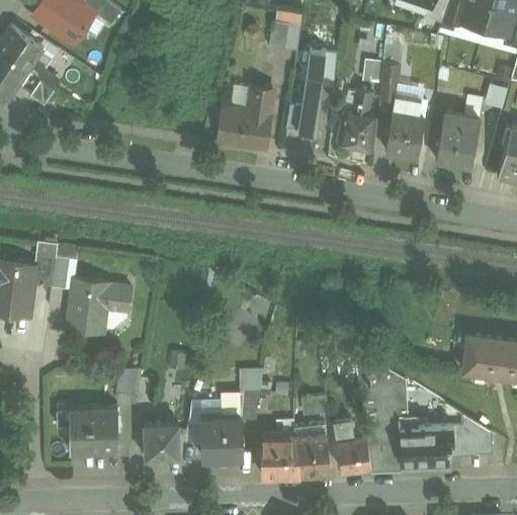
[(75,0),(42,0),(32,16),(74,45),(95,13),(82,4),(75,0)]
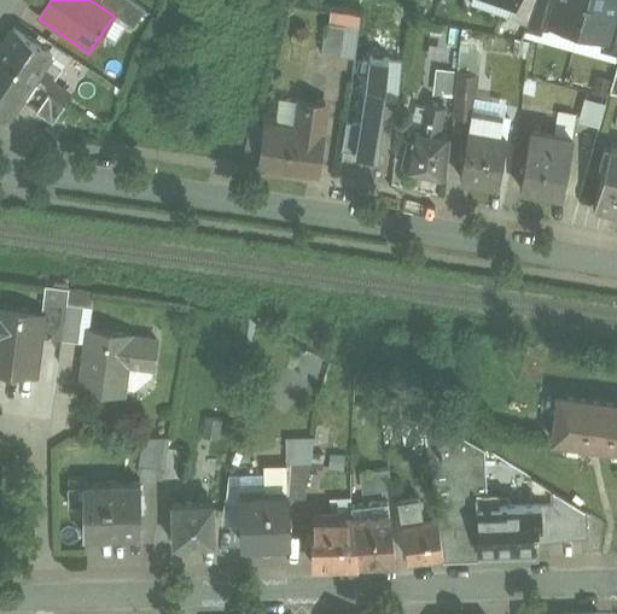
[(124,0),(100,0),(98,5),(114,16),(133,29),(144,13),(124,0)]
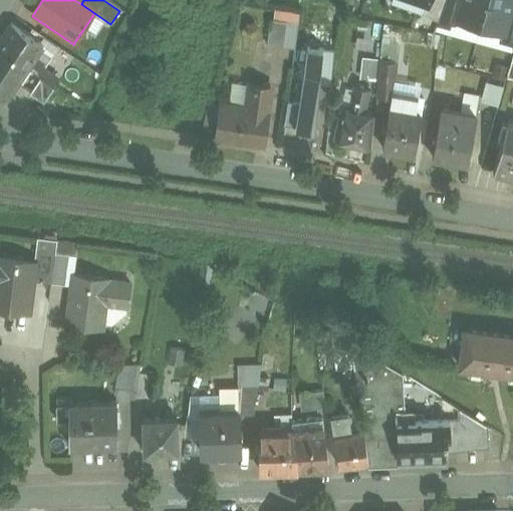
[(398,0),(428,10),(431,0),(398,0)]
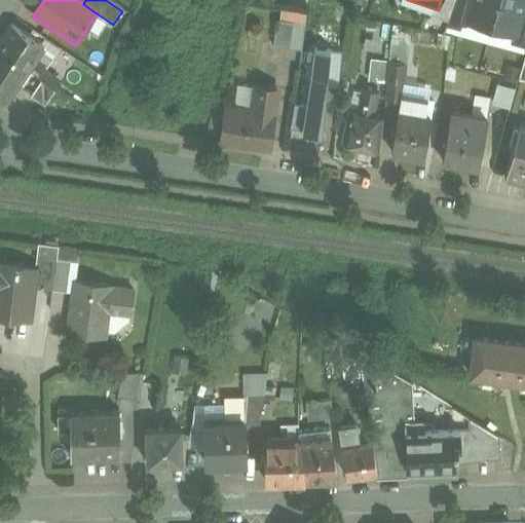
[(469,0),(460,28),(512,42),(523,0),(469,0)]
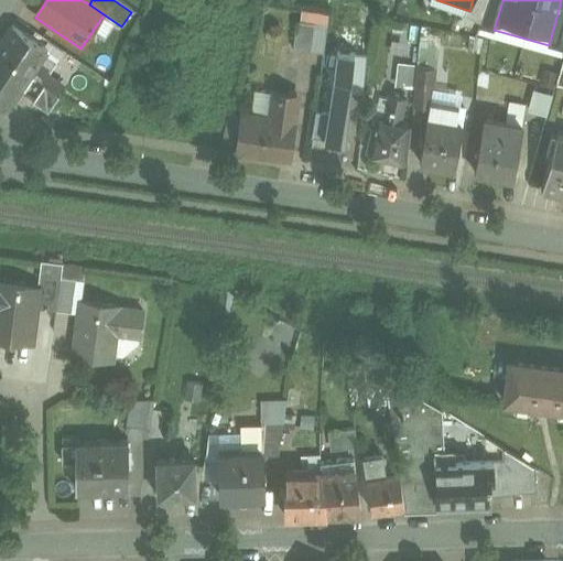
[(314,27),(296,24),(292,52),(310,54),(314,27)]
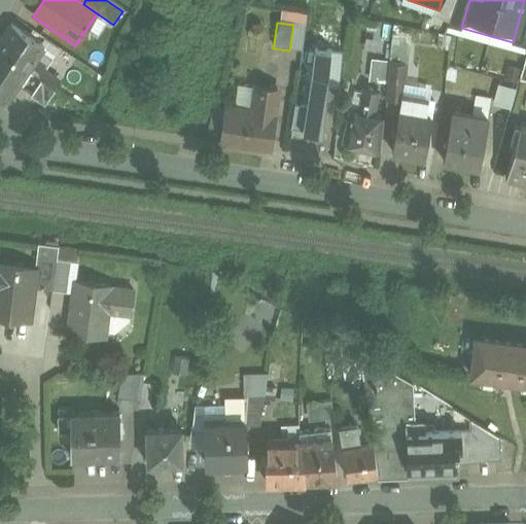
[(306,26),(293,25),(289,50),(302,53),(306,26)]
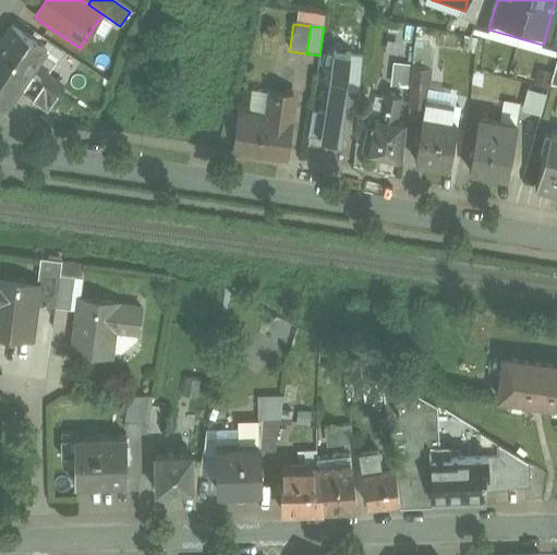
[(47,51),(12,27),(0,45),(0,52),(31,75),(35,69),(47,51)]
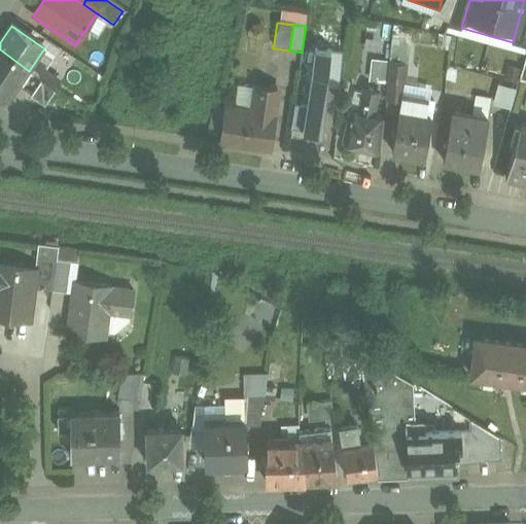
[(408,47),(391,45),(390,64),(406,66),(408,47)]
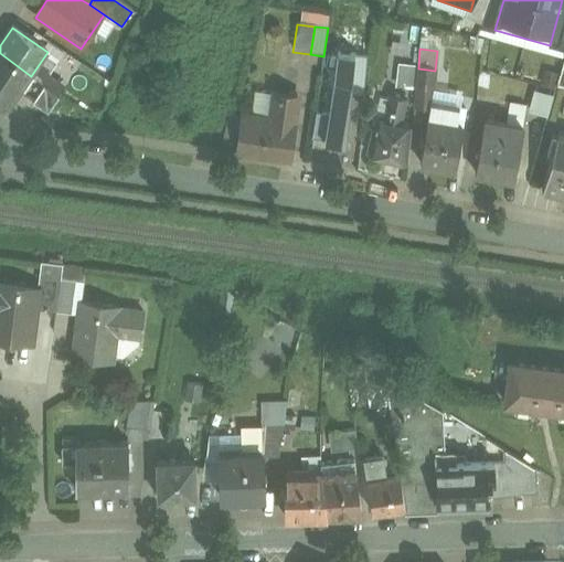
[(542,55),(527,52),(524,63),(540,66),(542,55)]
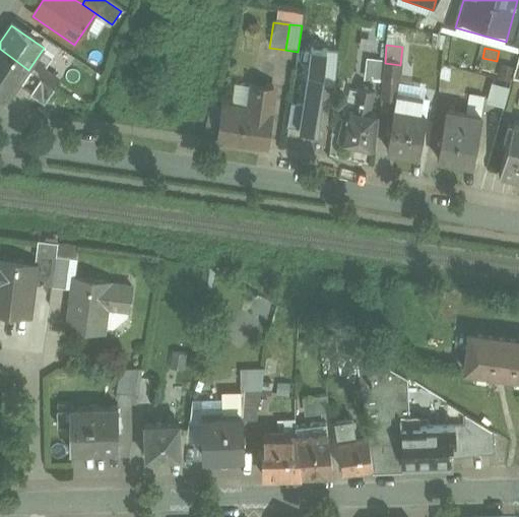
[(0,100),(5,104),(27,72),(28,70),(0,49),(0,100)]
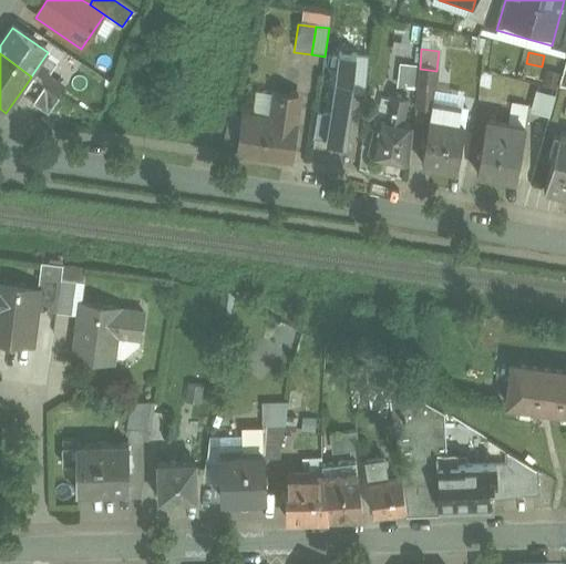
[(565,59),(565,58),(547,53),(539,84),(558,88),(565,59)]
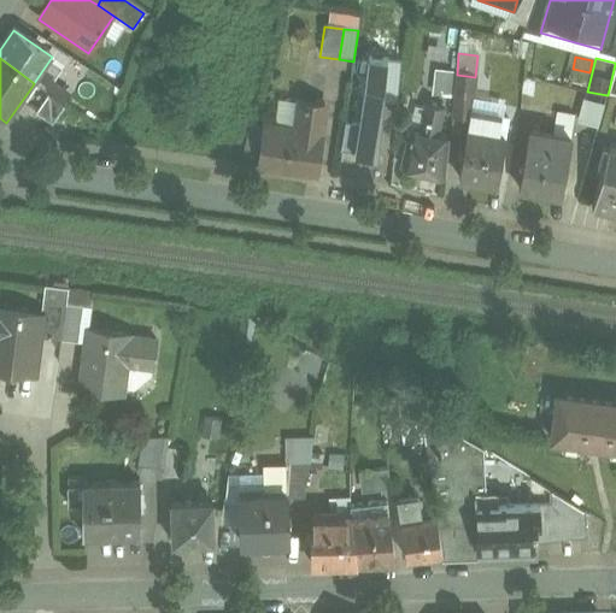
[(355,154),(353,158),(356,158),(356,155),(375,157),(375,160),(377,160),(382,105),(397,105),(400,63),(386,62),(368,59),(363,96),(358,127),(355,154)]
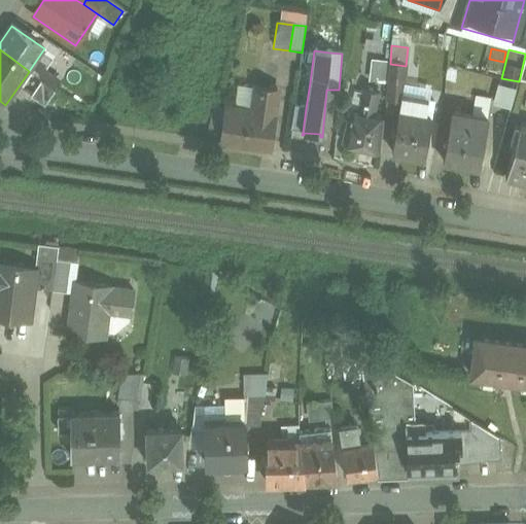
[(390,64),(389,64),(385,102),(400,103),(401,97),(402,98),(406,66),(390,64)]
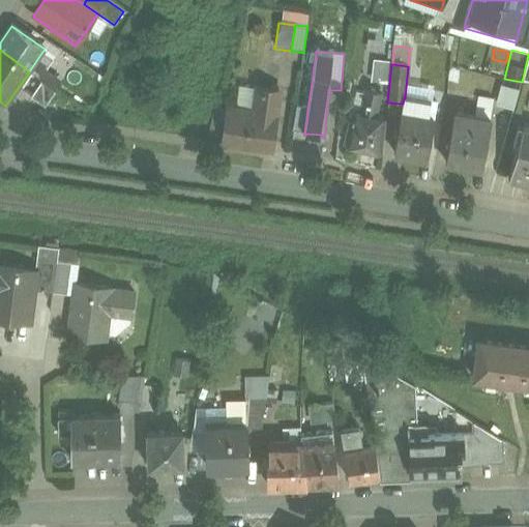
[(29,71),(28,74),(40,83),(42,81),(47,75),(33,65),(29,71)]
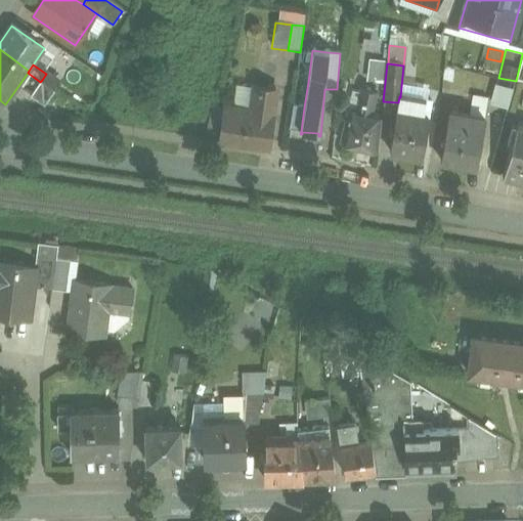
[(63,78),(50,69),(46,74),(42,80),(55,89),(63,78)]
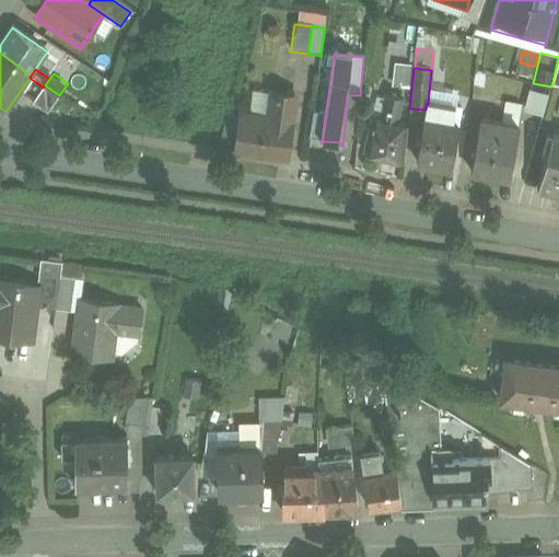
[(43,88),(33,103),(46,113),(59,95),(45,85),(43,88)]
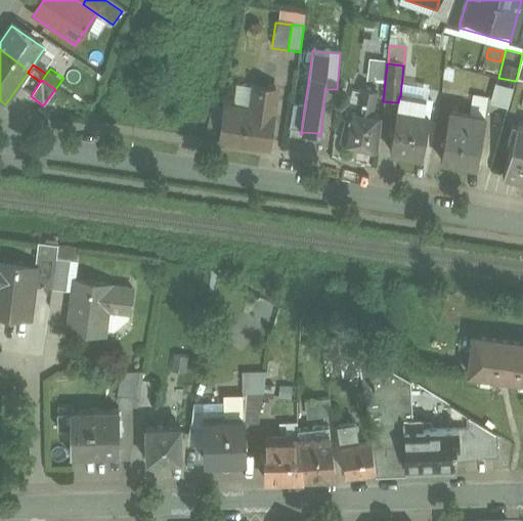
[(492,105),(511,111),(516,90),(497,85),(492,105)]
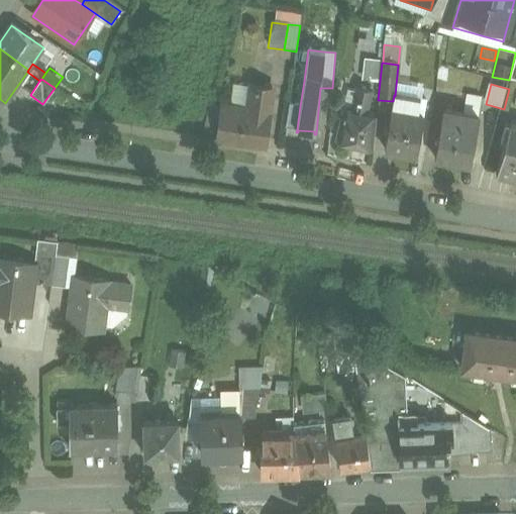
[(247,110),(222,107),(217,140),(217,141),(264,148),(272,90),(250,87),(247,110)]
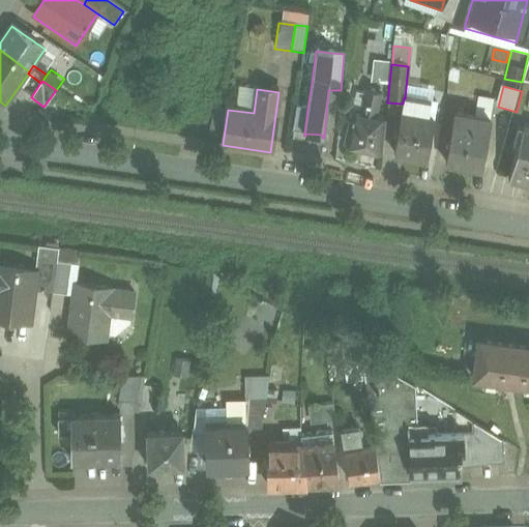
[(381,94),(364,91),(359,115),(376,119),(381,94)]
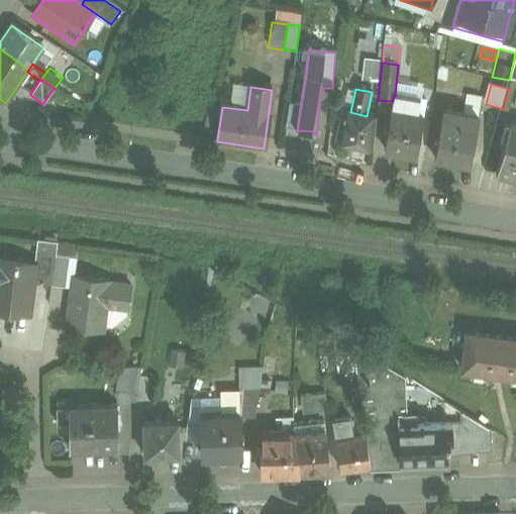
[(42,104),(30,95),(24,103),(38,110),(42,104)]
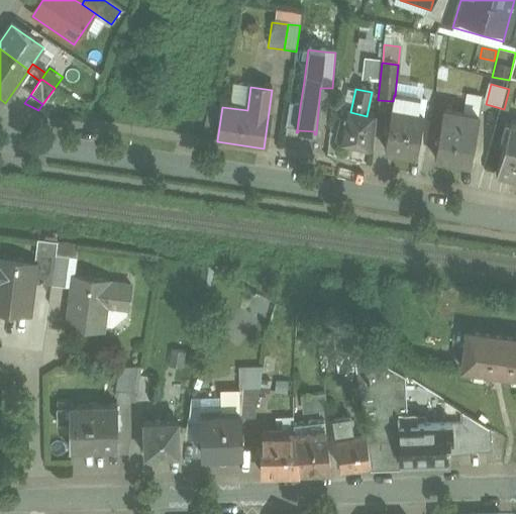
[(395,96),(394,95),(393,101),(391,112),(417,116),(420,100),(395,96)]
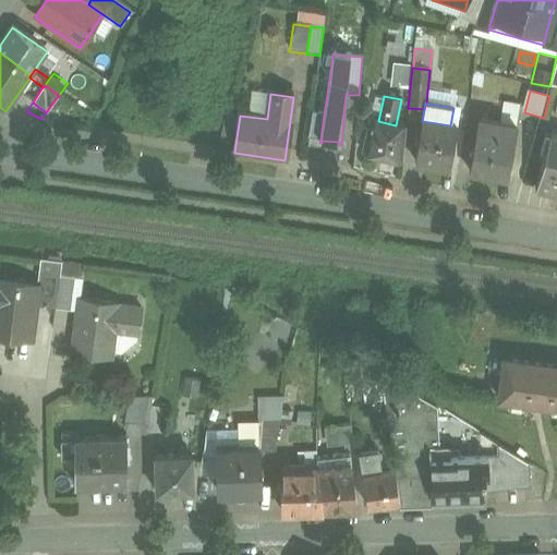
[(321,140),(324,115),(311,112),(307,137),(321,140)]
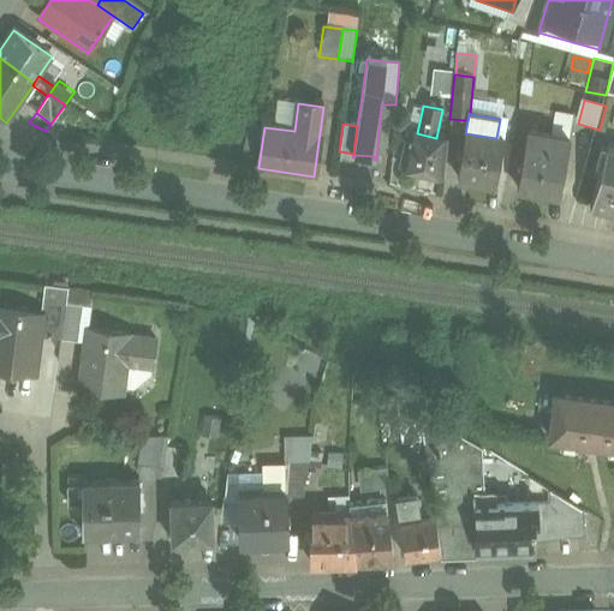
[(249,126),(239,165),(258,167),(263,129),(250,127),(250,126),(249,126)]
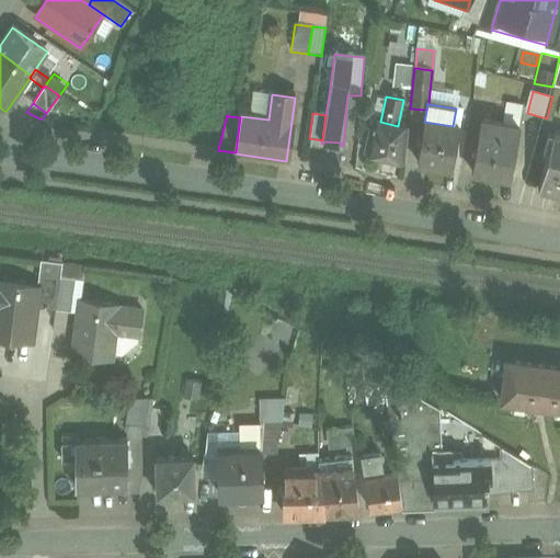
[(380,122),(372,121),(364,155),(404,163),(408,128),(398,126),(380,122)]
